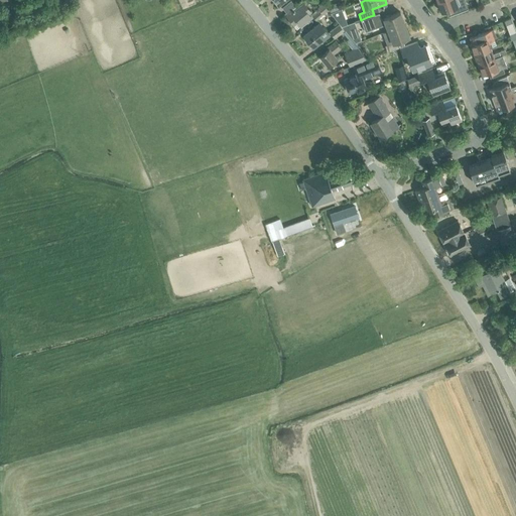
[(464,0),(443,0),(437,2),(441,12),(447,10),(449,16),(468,9),(464,0)]
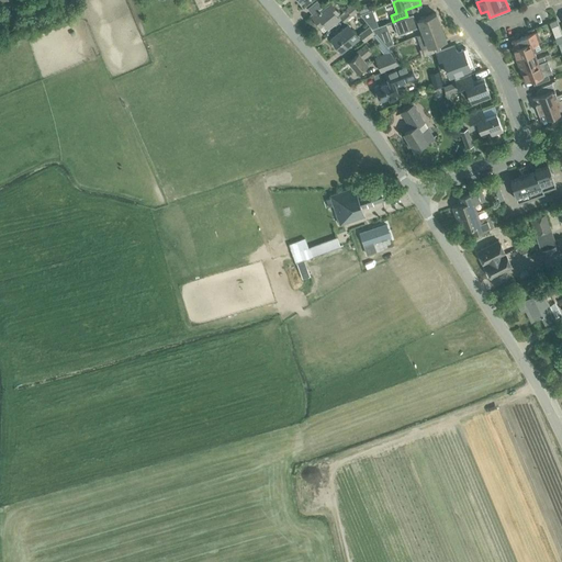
[(347,11),(340,17),(345,23),(351,17),(352,18),(359,12),(352,2),(345,9),(347,11)]
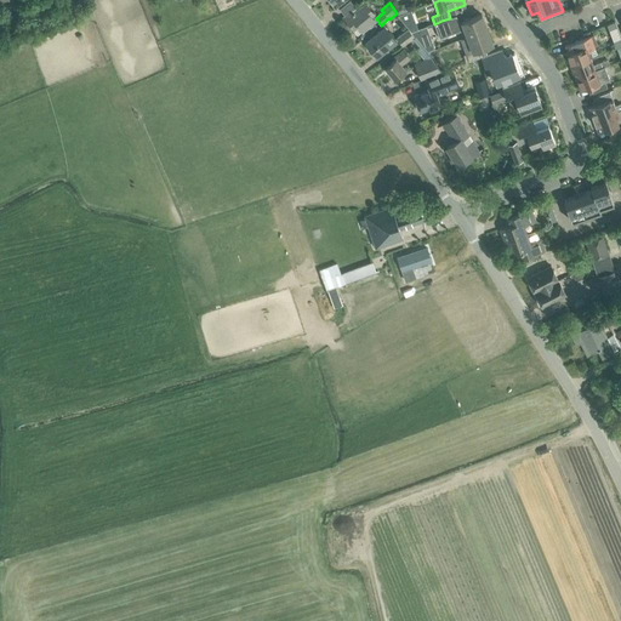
[(351,12),(343,17),(347,22),(346,24),(349,29),(353,29),(354,29),(358,35),(362,32),(375,21),(371,17),(375,15),(366,4),(363,7),(359,10),(357,7),(351,12)]
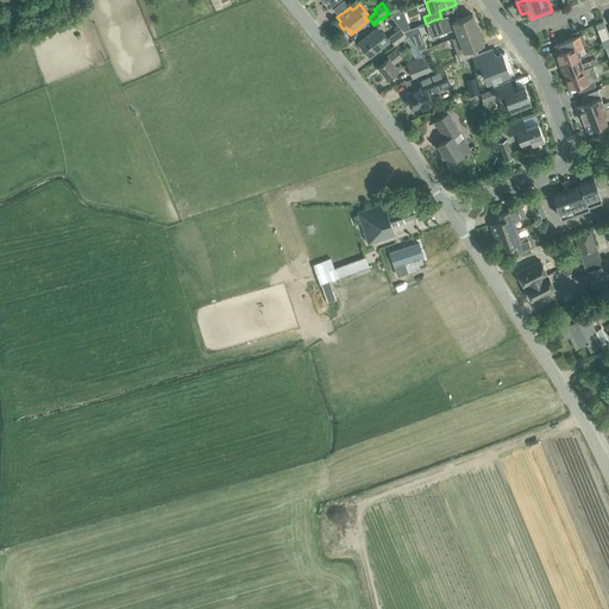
[(402,11),(390,16),(395,22),(405,18),(402,11)]
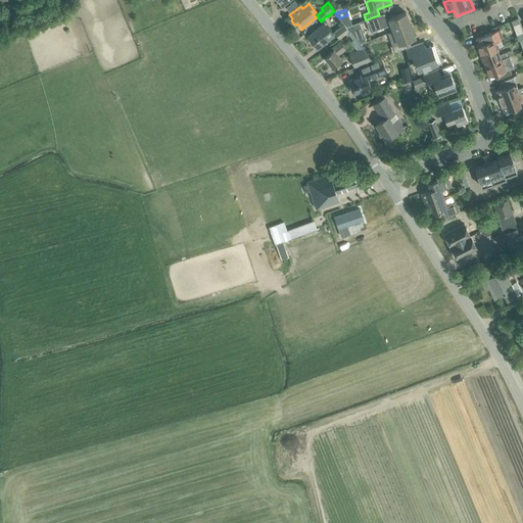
[(393,31),(411,25),(406,12),(389,18),(389,19),(387,20),(384,13),(379,15),(372,17),(366,20),(370,33),(383,28),(389,26),(391,25),(393,31)]
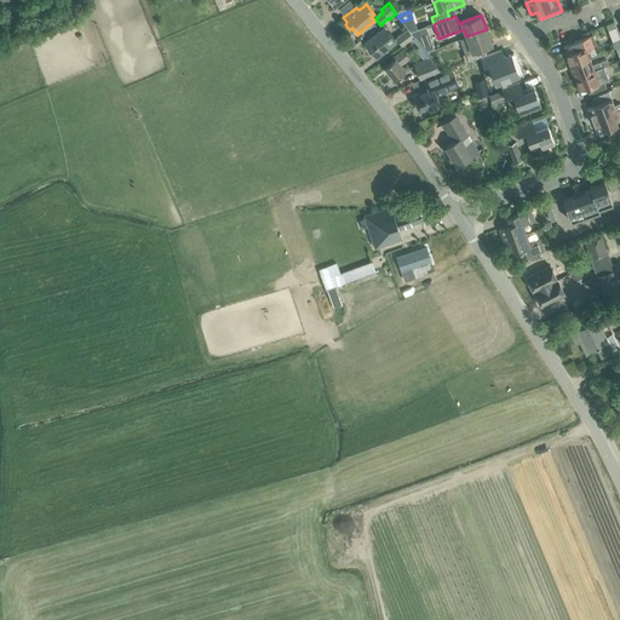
[(396,42),(384,27),(365,44),(377,58),(396,42)]
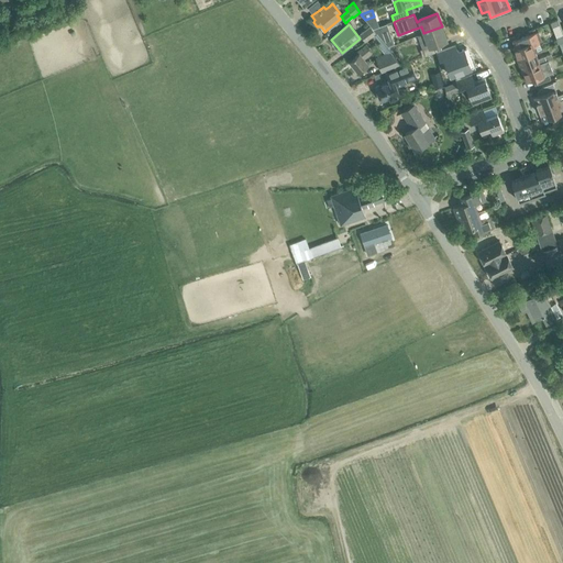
[(373,30),(376,34),(378,36),(388,32),(385,24),(378,28),(373,30)]
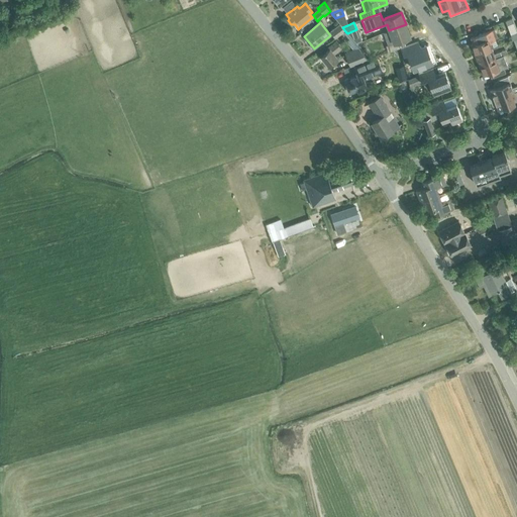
[(330,31),(335,38),(345,31),(342,27),(340,24),(330,31)]
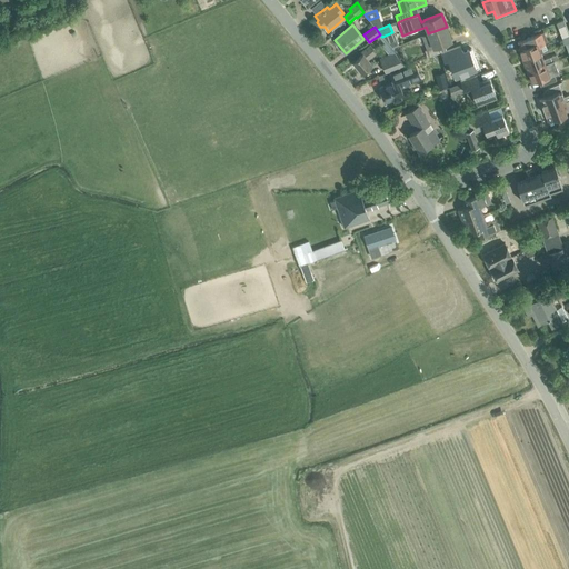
[(440,52),(438,46),(451,40),(447,27),(428,33),(425,35),(430,49),(425,50),(427,57),(440,52)]
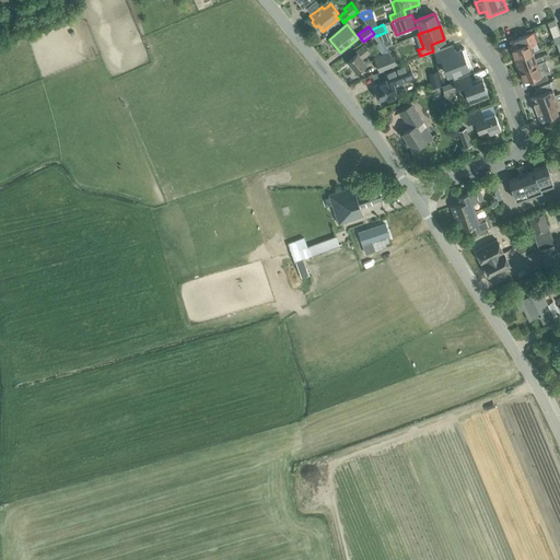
[(510,48),(514,59),(533,51),(529,45),(539,42),(535,32),(515,39),(517,45),(510,48)]
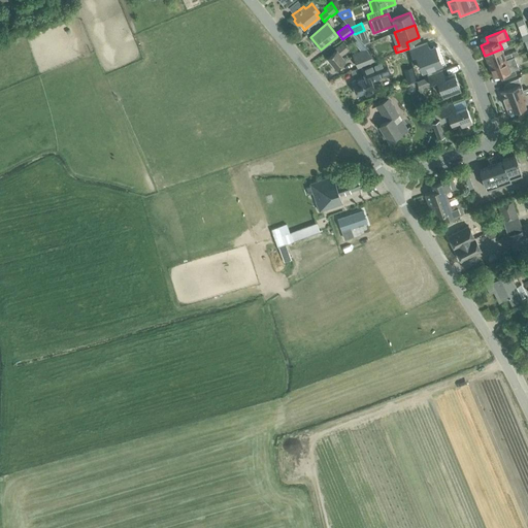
[(336,50),(327,58),(336,68),(345,61),(341,55),(350,48),(343,41),(335,48),(336,50)]
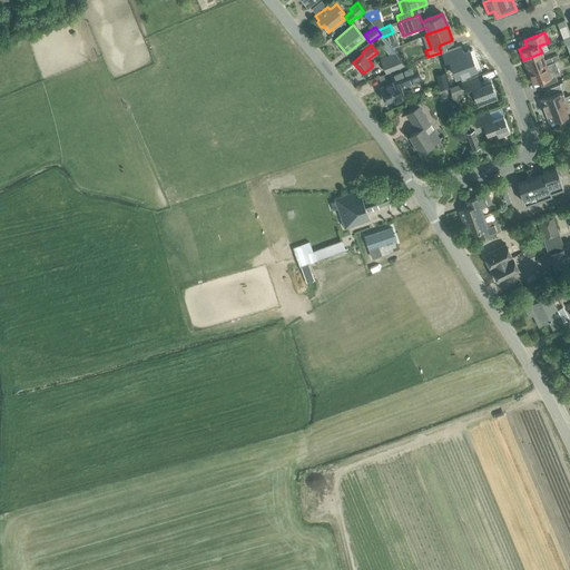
[(461,46),(442,53),(444,60),(449,58),(450,64),(455,77),(479,68),(472,49),(463,52),(462,49),(461,46)]
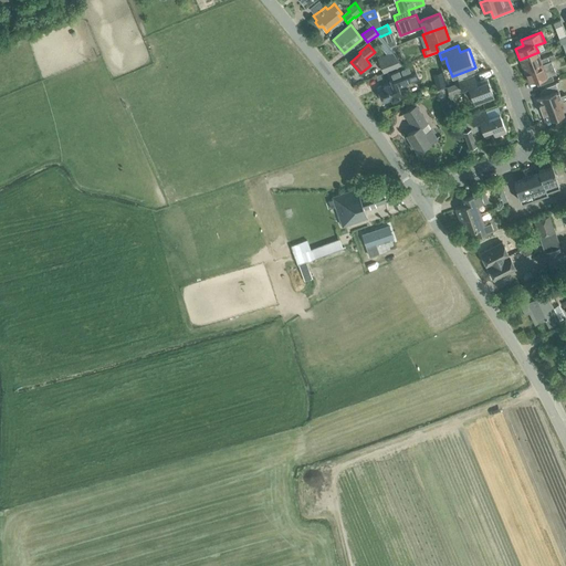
[(377,58),(384,72),(402,64),(391,51),(377,58)]
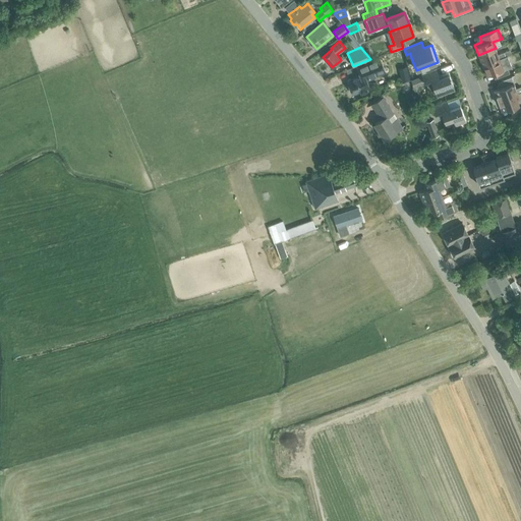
[(482,65),(500,59),(506,57),(507,56),(511,55),(508,49),(504,51),(504,52),(498,55),(496,48),(478,55),(482,65)]
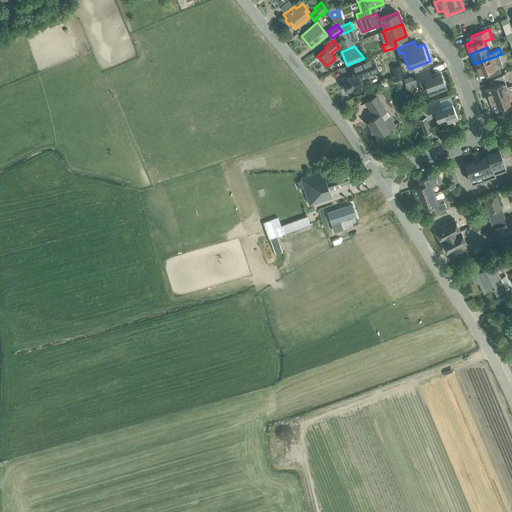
[(497,56),(491,58),(474,64),(478,75),(484,72),(486,78),(500,72),(498,67),(502,65),(498,55),(497,56)]
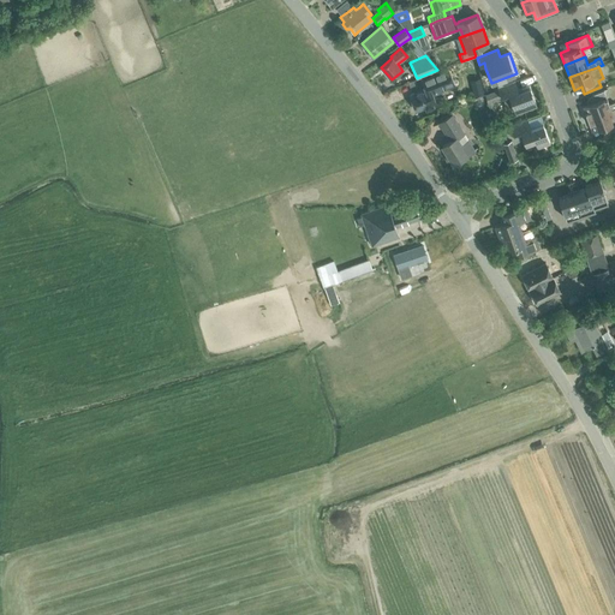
[(410,95),(416,111),(425,107),(427,111),(434,107),(433,105),(436,102),(433,94),(440,91),(439,90),(454,83),(448,69),(422,79),(425,89),(410,95)]
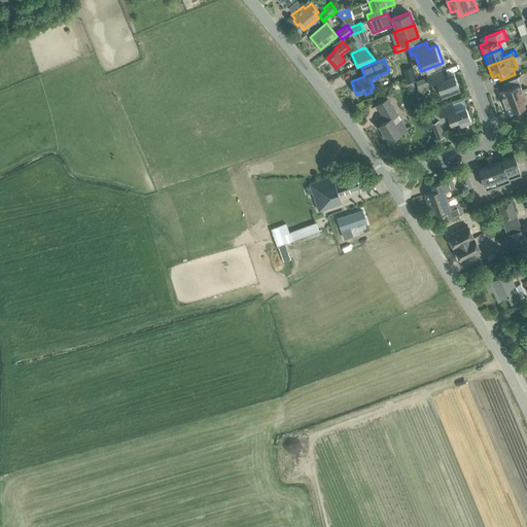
[(429,83),(435,80),(443,98),(460,92),(454,74),(444,77),(442,70),(426,75),(429,83)]
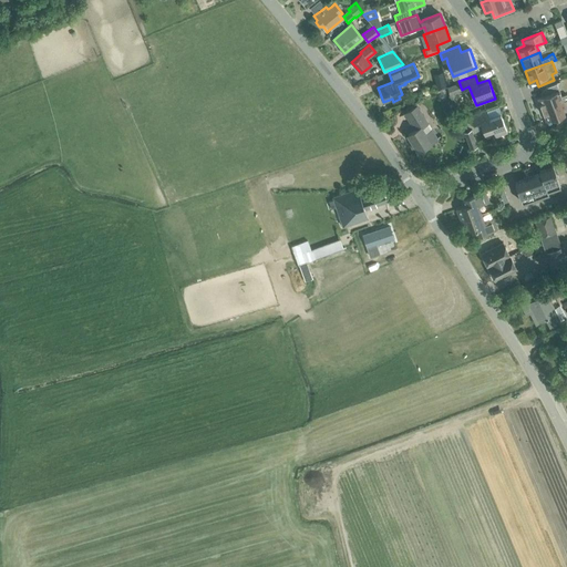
[(443,76),(433,79),(436,90),(445,88),(443,76)]
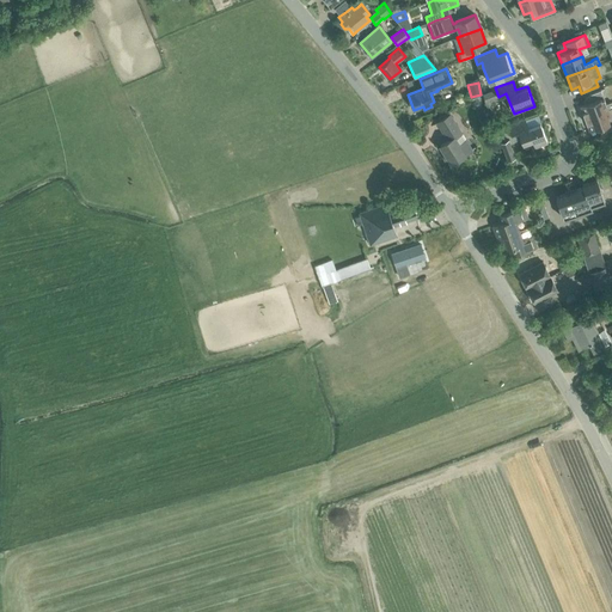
[(580,106),(585,118),(611,108),(611,103),(611,102),(606,104),(604,97),(600,90),(588,95),(589,97),(587,98),(586,101),(587,103),(580,106)]
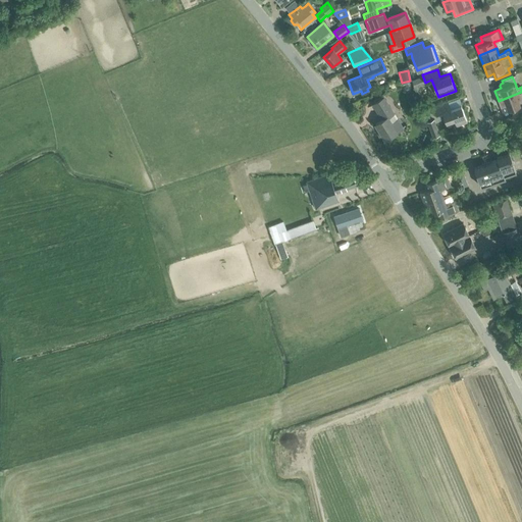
[(521,97),(521,92),(499,101),(503,111),(511,108),(513,114),(521,111),(521,97),(521,98),(521,97)]
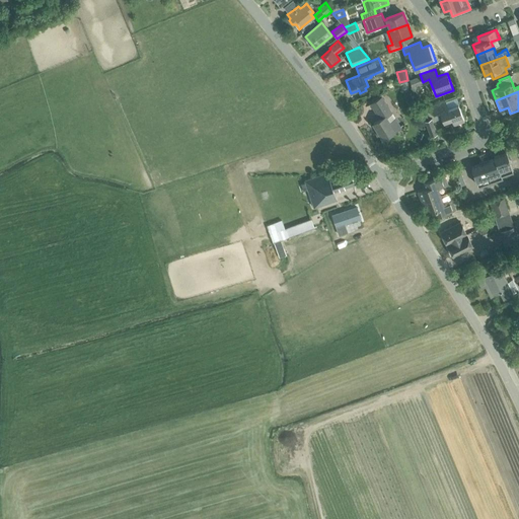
[(380,119),(373,124),(382,138),(394,130),(400,127),(382,97),(371,103),(375,110),(380,119)]
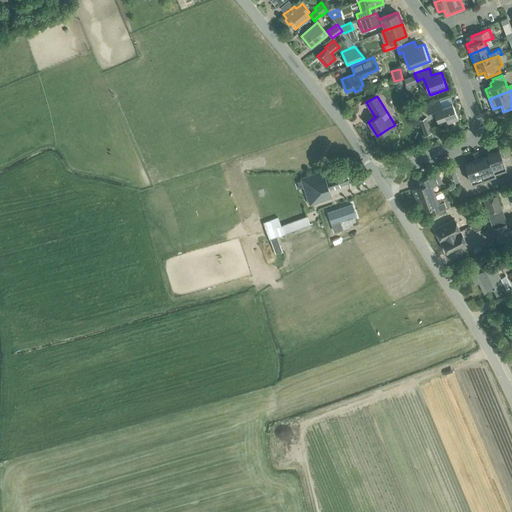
[(442,107),(439,99),(425,105),(427,112),(433,110),(437,120),(445,117),(448,124),(458,120),(452,103),(442,107)]
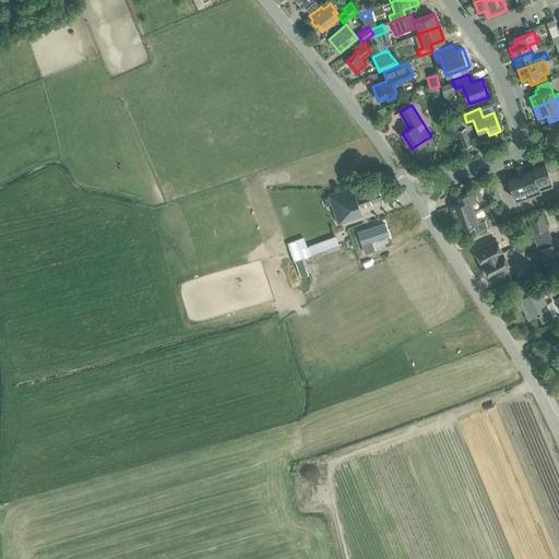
[(471,144),(467,134),(461,138),(464,147),(471,144)]
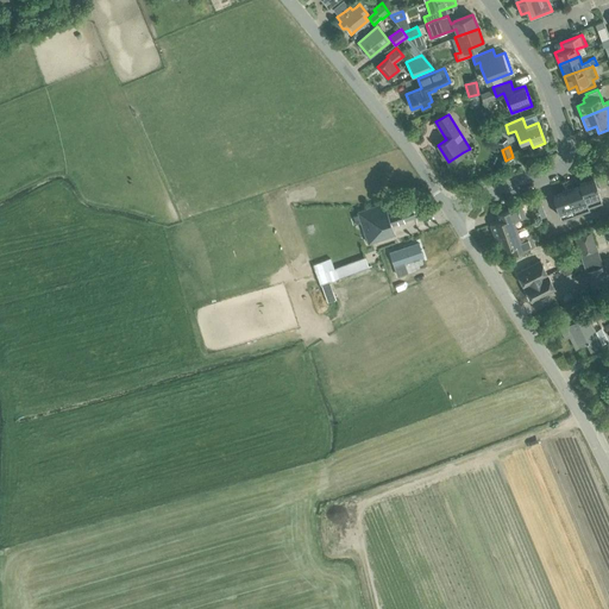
[(588,205),(595,202),(602,200),(594,179),(586,181),(581,183),(579,184),(581,187),(588,205)]
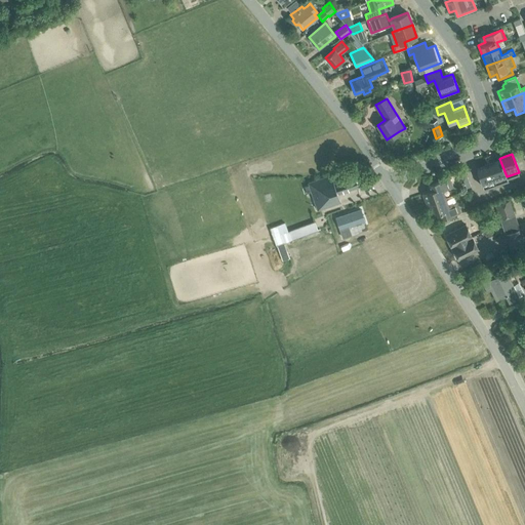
[(489,165),(496,184),(501,182),(508,179),(507,176),(500,161),(495,163),(489,165)]
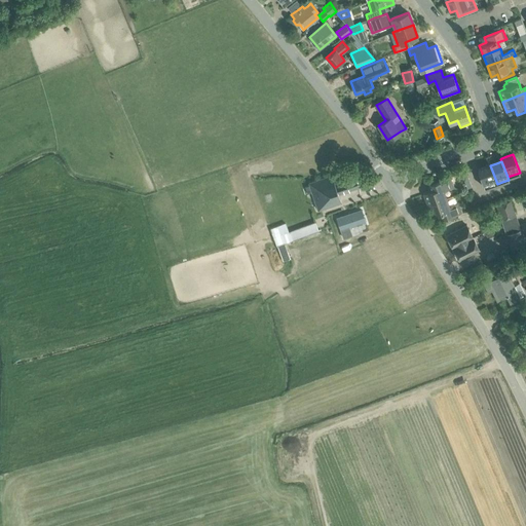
[(484,167),(478,170),(485,188),(491,186),(497,184),(490,165),(484,167)]
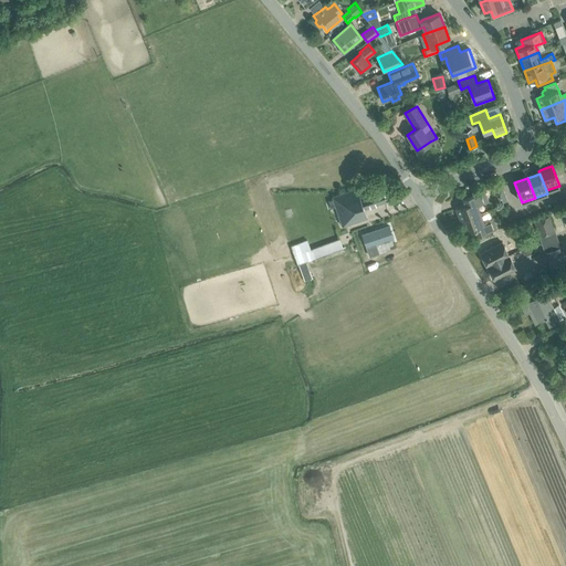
[(386,200),(381,187),(359,195),(357,188),(332,197),(333,199),(328,201),(331,208),(336,207),(343,226),(367,218),(364,208),(386,200)]
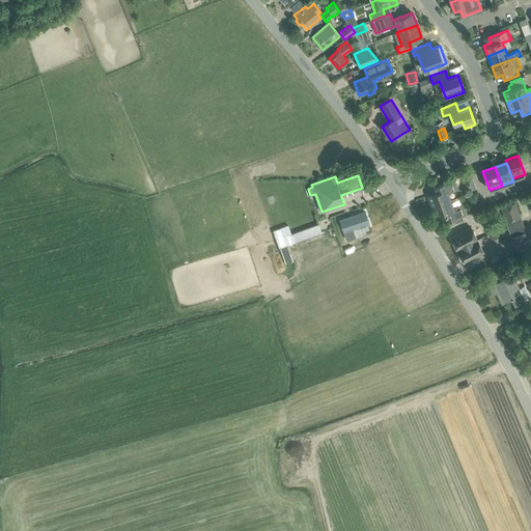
[(438,191),(427,195),(431,206),(451,200),(448,192),(454,190),(450,180),(436,186),(438,191)]
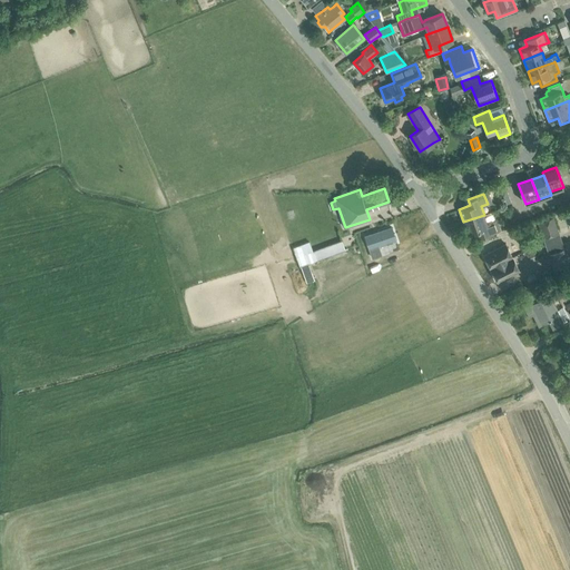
[(484,215),(463,222),(468,235),(479,231),(481,237),(497,232),(490,213),(484,215)]
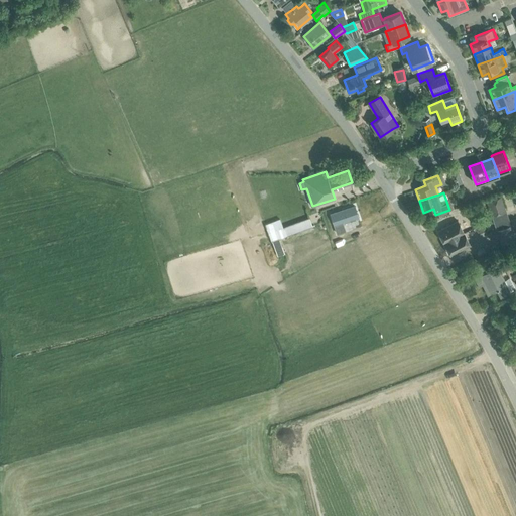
[(505,211),(501,197),(488,202),(492,215),(505,211)]
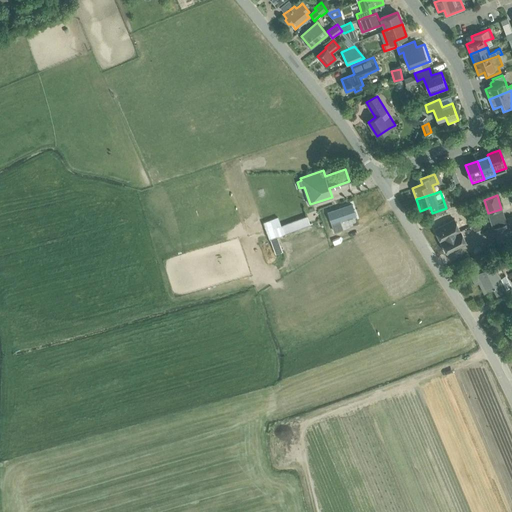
[(343,229),(340,222),(356,217),(352,204),(327,212),(333,232),(343,229)]
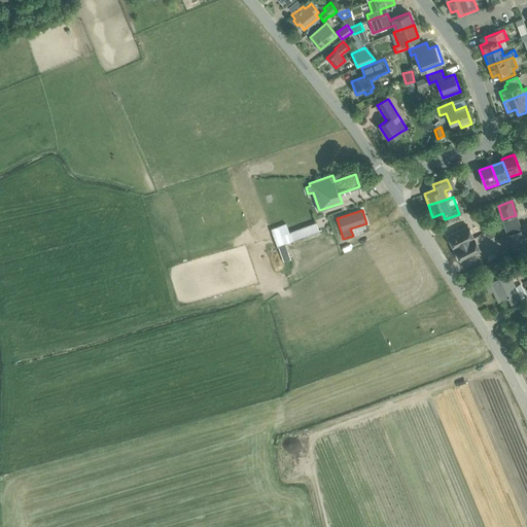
[(271,229),(277,246),(319,231),(316,222),(289,232),(286,223),(271,229)]
